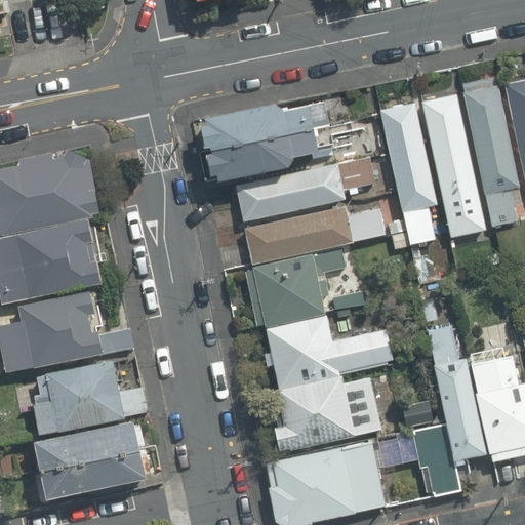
[(0,0),(0,34),(7,33),(6,27),(11,26),(8,12),(13,11),(11,1),(6,2),(5,0),(0,0)]
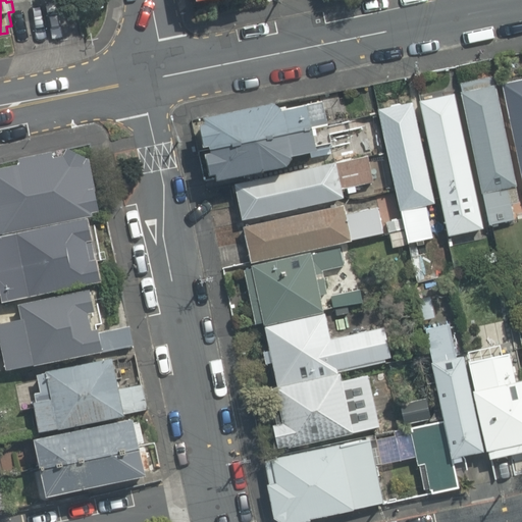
[(521,77),(503,83),(521,171),(521,77)]
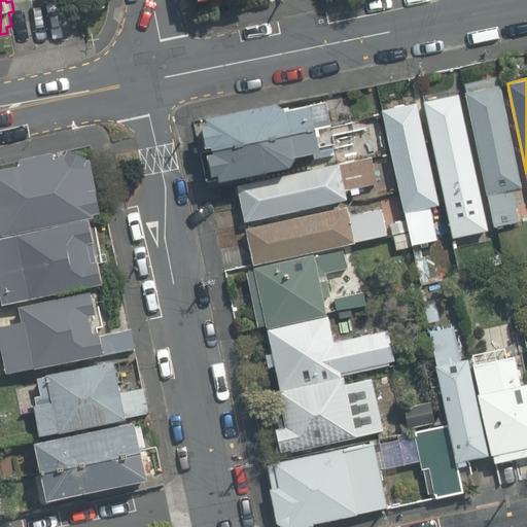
[(489,195),(496,225),(520,220),(514,189),(522,187),(501,85),(496,85),(495,85),(494,85),(493,85),(492,85),(491,85),(490,85),(489,85),(488,85),(487,85),(486,86),(485,86),(484,86),(484,88),(483,88),(482,89),(481,89),(467,93),(488,195),(489,195)]
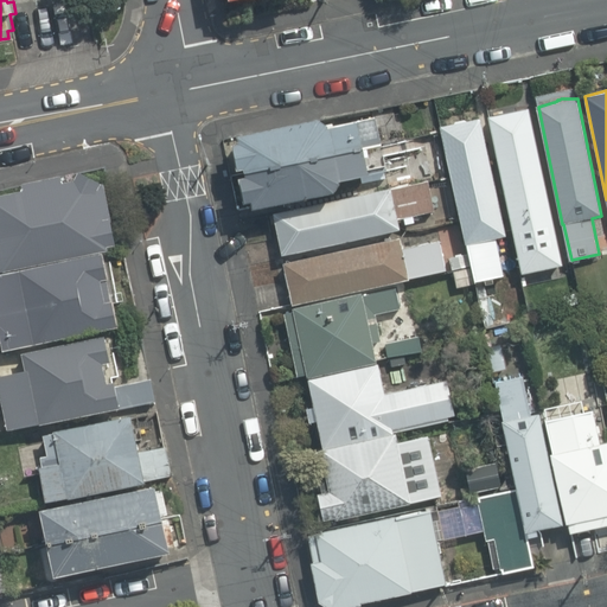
[(487,117),(521,273),(561,264),(528,109),(487,117)]
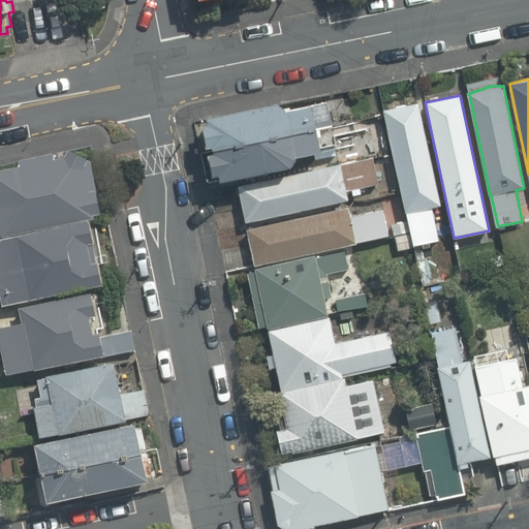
[(214,150),(332,126),(328,103),(287,112),(277,104),(208,119),(209,124),(204,125),(209,148),(214,147),(214,150)]
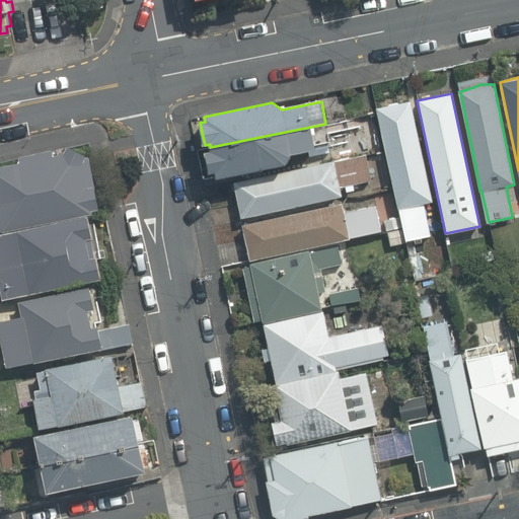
[(400,208),(406,240),(431,235),(424,204),(432,202),(412,101),(377,108),(398,209),(400,208)]
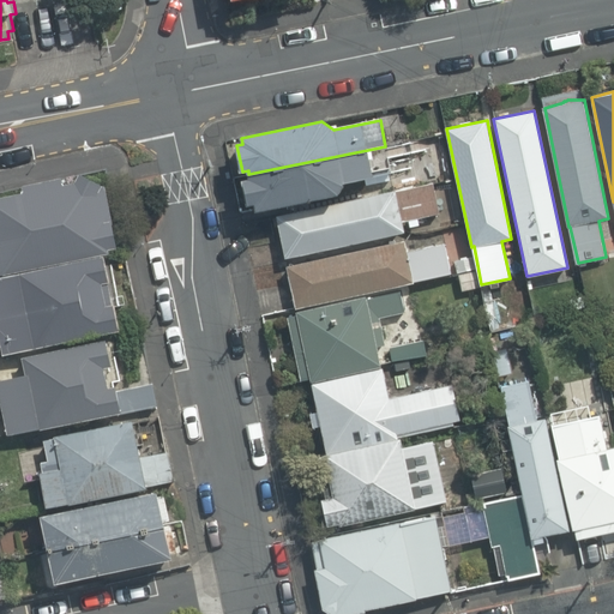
[(385,146),(248,174),(250,178),(244,179),(248,205),(254,204),(257,211),(338,194),(344,182),(391,173),(385,146)]
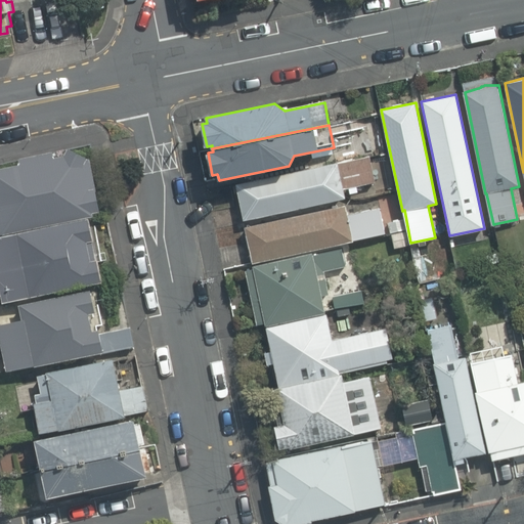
[(0,170),(0,235),(94,216),(93,212),(100,211),(90,159),(87,159),(70,147),(66,156),(55,158),(54,151),(19,159),(20,166),(0,170)]
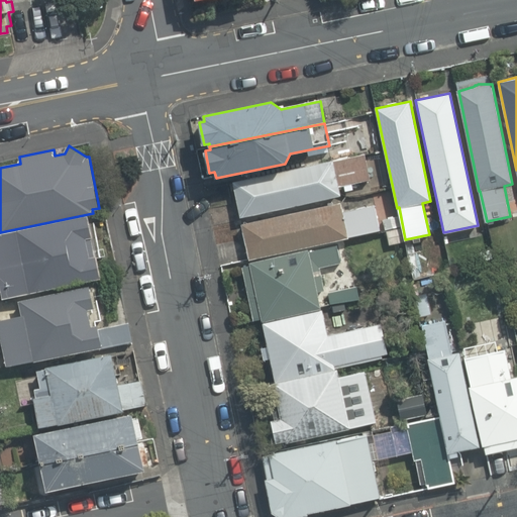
[(234,182),(241,216),(340,195),(338,186),(339,186),(371,180),(366,153),(234,182)]
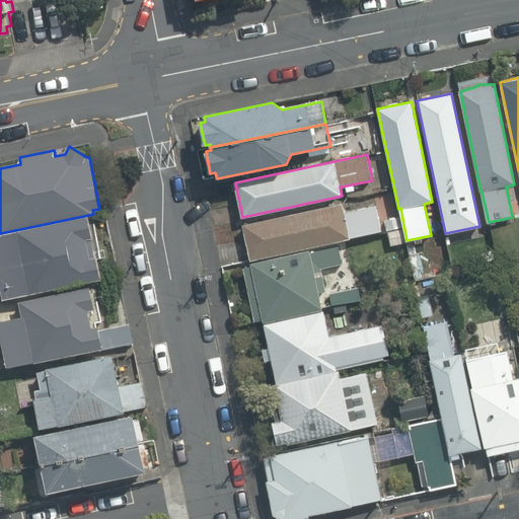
[(244,225),(251,261),(351,239),(351,237),(382,230),(376,206),(345,213),(343,204),(244,225)]
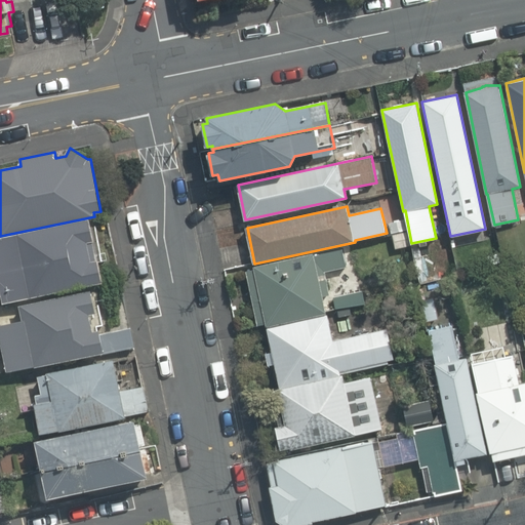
[(0,283),(4,303),(103,281),(89,218),(0,237),(0,283)]
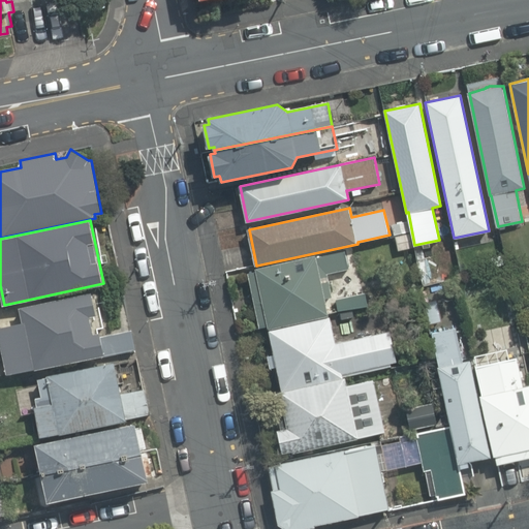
[(393,235),(409,230),(406,220),(390,224),(393,235)]
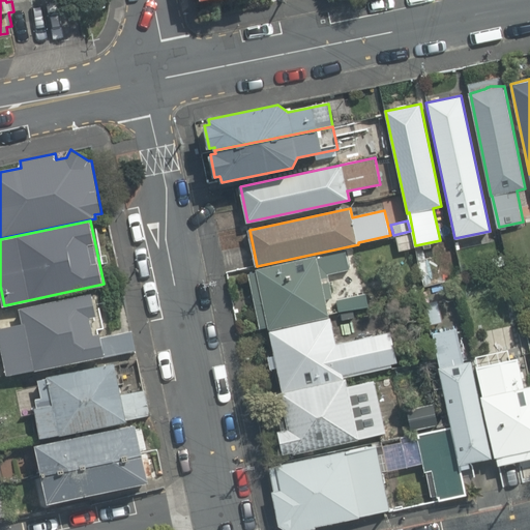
[(400,252),(413,248),(410,234),(396,237),(400,252)]
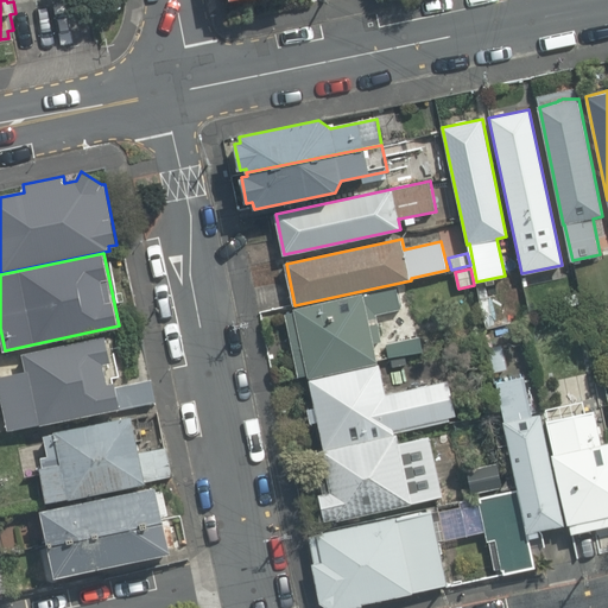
[(309,374),(309,378),(379,363),(374,342),(384,341),(378,315),(403,309),(398,290),(365,297),(365,293),(295,309),(296,312),(286,314),(301,377),(309,374)]
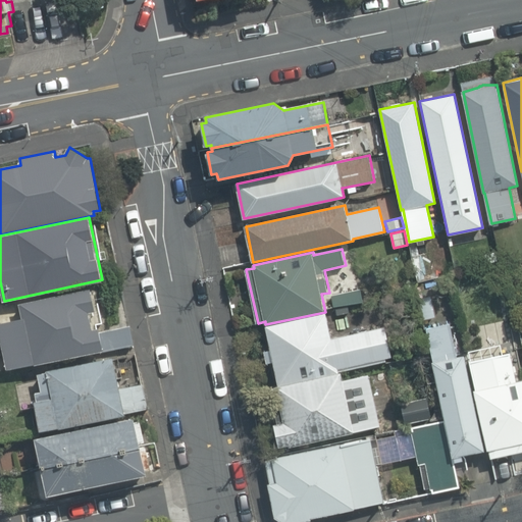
[(332,294),(335,307),(365,301),(362,288),(332,294)]
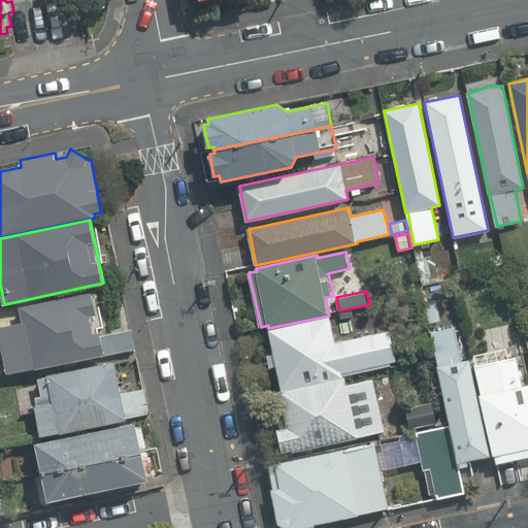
[(99,336),(101,336),(100,332),(94,333),(91,316),(97,315),(92,292),(21,307),(24,322),(0,326),(0,334),(8,373),(102,353),(99,336)]
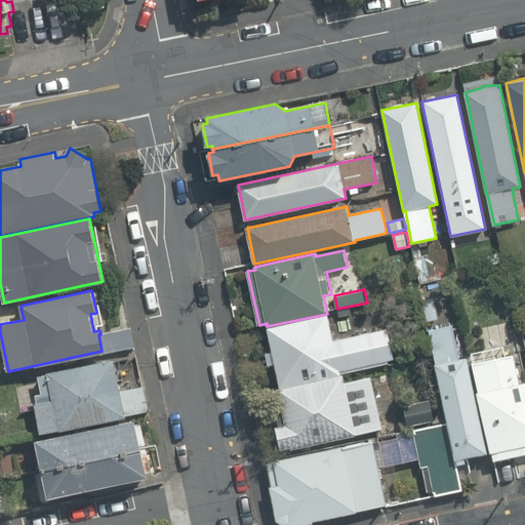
[(370,318),(390,313),(387,300),(367,305),(370,318)]
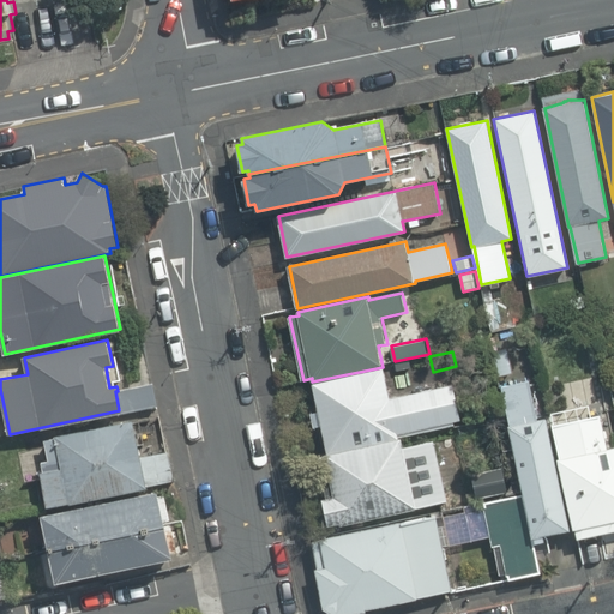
[(389,398),(383,368),(312,384),(318,411),(309,413),(313,428),(320,426),(326,453),(398,438),(453,425),(452,421),(459,420),(451,384),(389,398)]
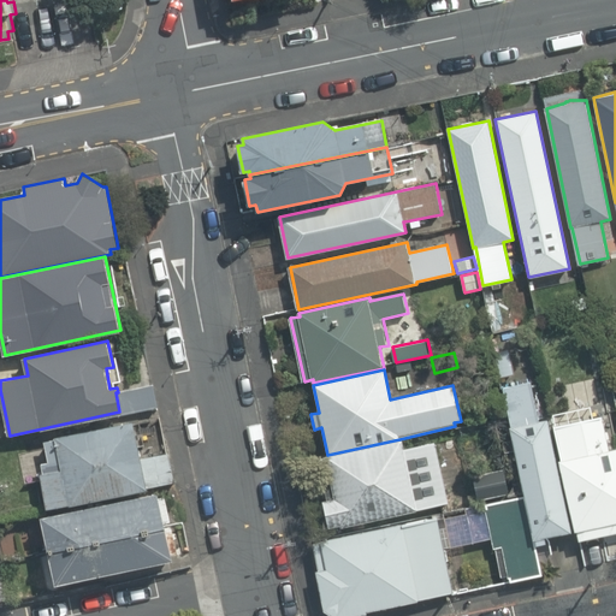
[(538,422),(529,381),(503,388),(511,427),(510,427),(534,539),(570,532),(546,420),(538,422)]
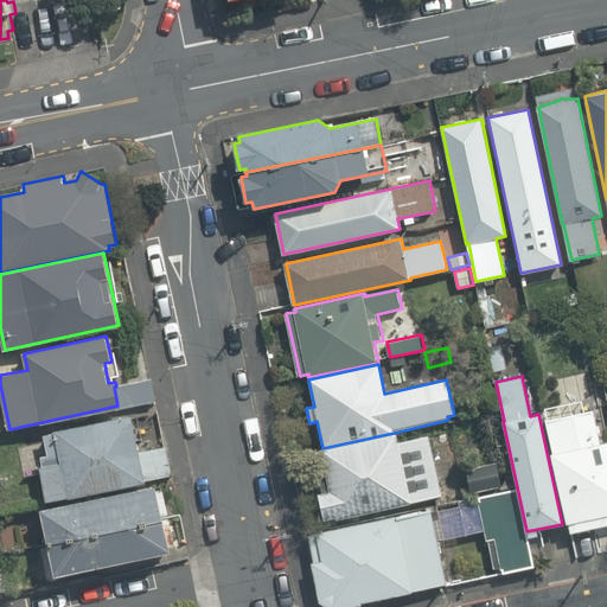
[(152,378),(116,387),(114,387),(117,406),(119,409),(157,402),(152,378)]
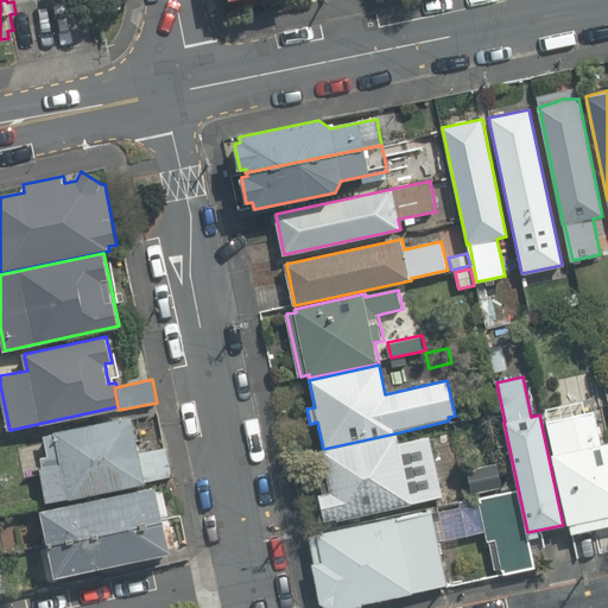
[(607,442),(600,444),(594,412),(548,422),(555,454),(551,455),(565,524),(568,524),(570,533),(607,525),(607,442)]
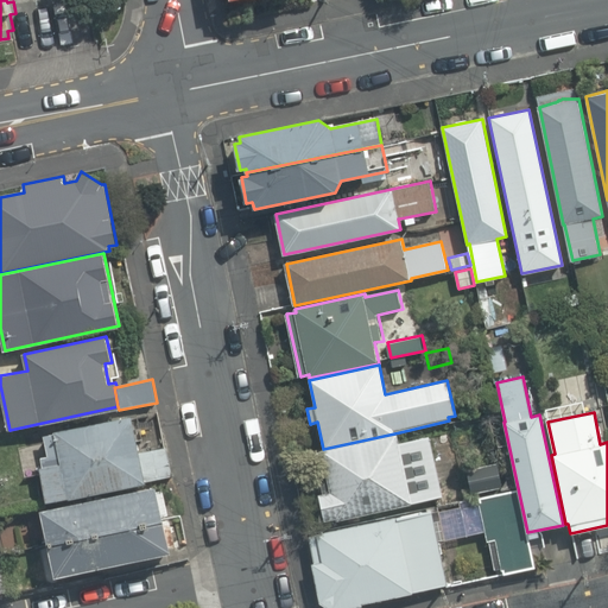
[(147,480),(141,454),(132,416),(56,431),(56,435),(45,437),(49,455),(43,456),(45,467),(42,467),(49,502),(147,482),(147,480)]
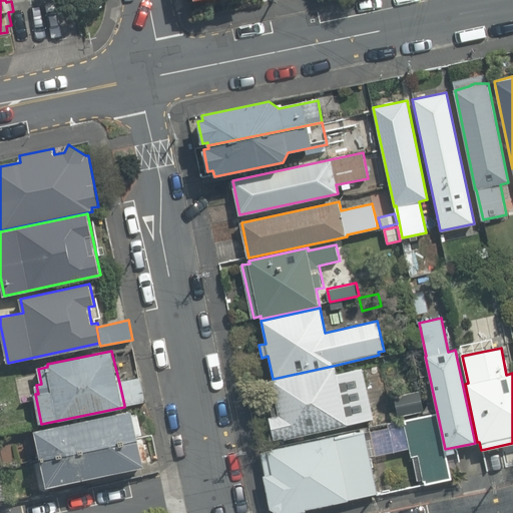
[(270,417),(275,438),(285,436),(286,438),(373,419),(362,369),(338,375),(336,366),(266,382),(274,416),(270,417)]
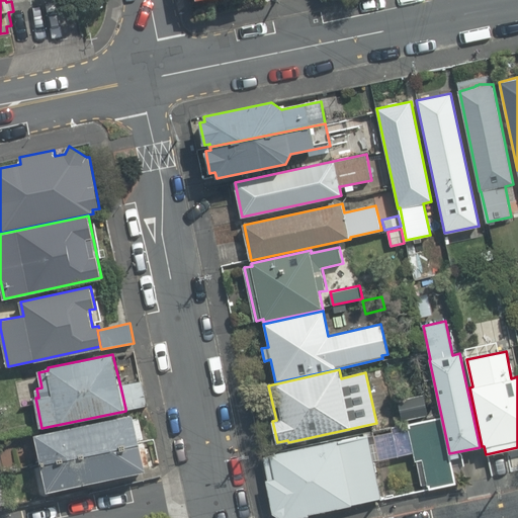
[(141,382),(120,386),(125,409),(146,404),(142,383),(141,382)]
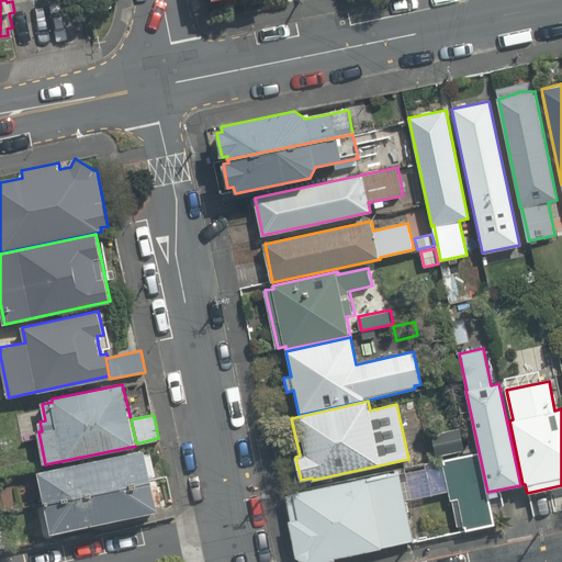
[(435,456),(463,450),(460,428),(431,433),(435,456)]
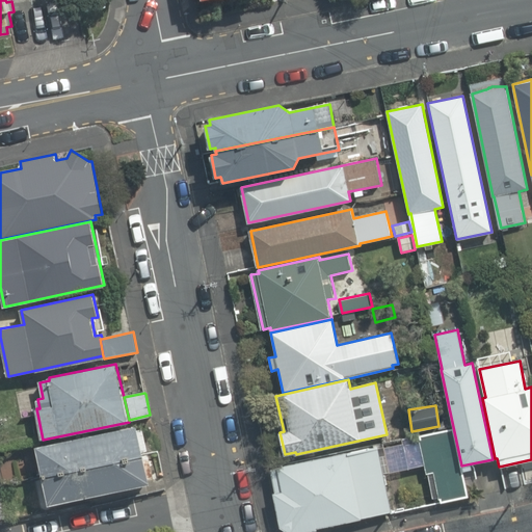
[(44,475),(143,454),(142,450),(147,449),(142,429),(138,430),(136,425),(37,447),(44,475)]
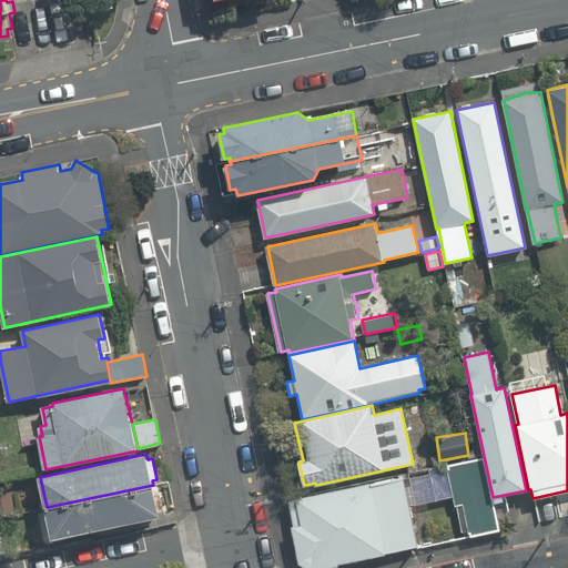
[(446,470),(450,494),(459,537),(498,529),(484,458),(446,467),(446,470)]
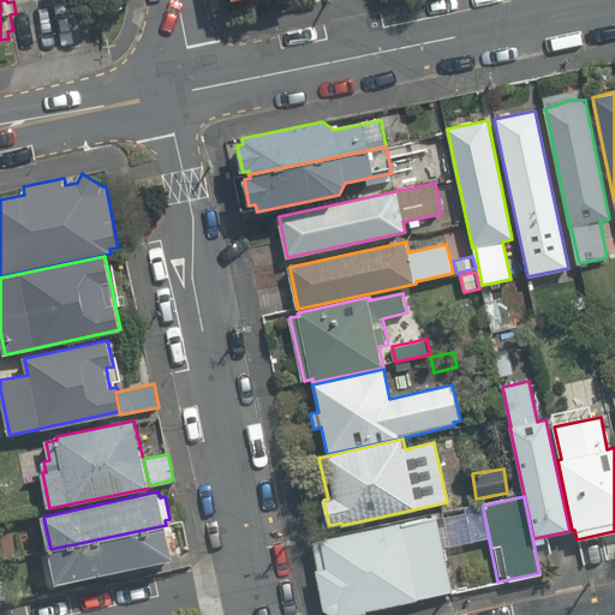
[(442,515),(443,518),(401,526),(400,523),(321,538),(322,541),(315,543),(320,569),(317,569),(324,608),(335,614),(350,614),(368,611),(368,610),(421,599),(421,598),(453,591),(445,547),(449,547),(473,542),(472,538),(488,535),(483,509),(466,513),(466,511),(442,515)]
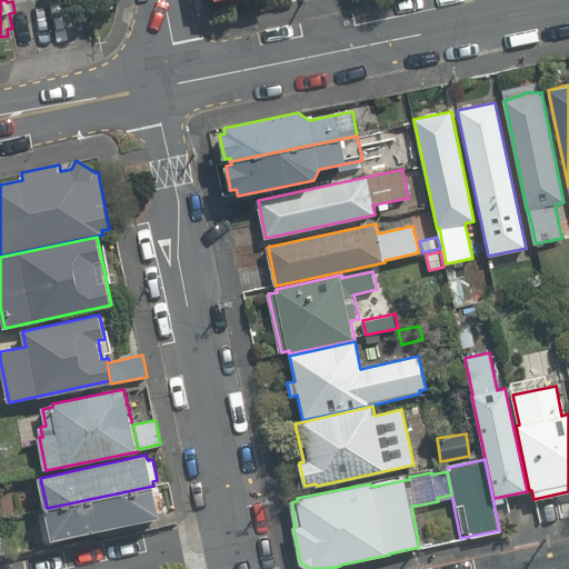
[(155,489),(153,486),(47,508),(52,539),(160,516),(159,511),(165,510),(160,488),(155,489)]
